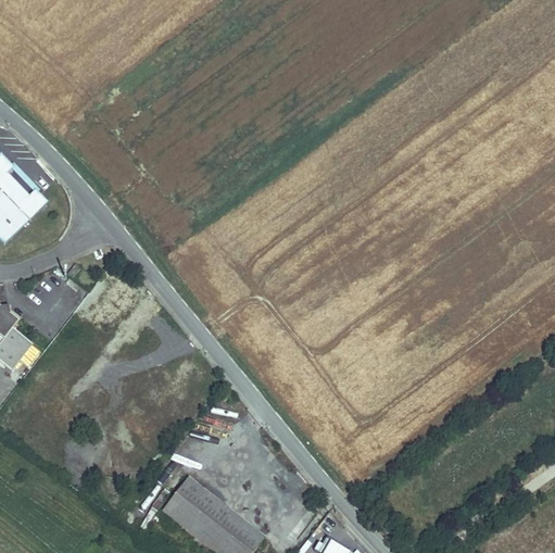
[(13,166),(1,153),(0,154),(0,238),(3,242),(47,201),(35,188),(29,193),(8,172),(13,166)]
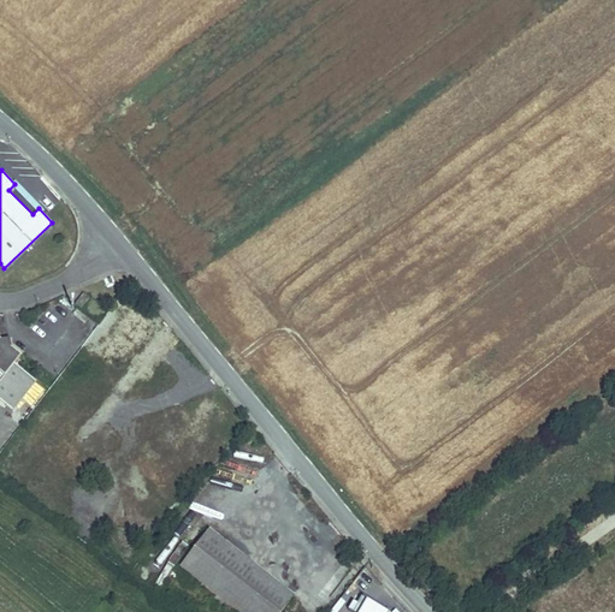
[(81,304),(88,296),(83,292),(76,301),(81,304)]
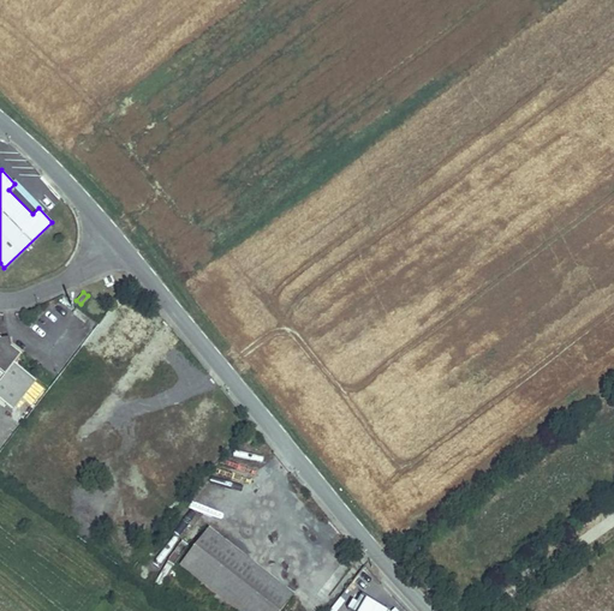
[(13,361),(21,353),(0,337),(0,371),(4,375),(0,378),(0,397),(13,408),(36,379),(13,361)]
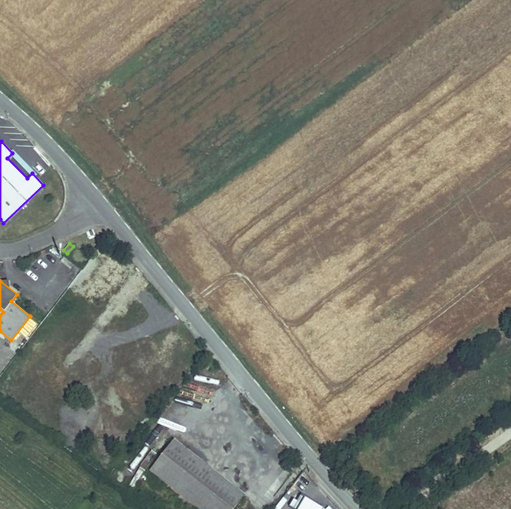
[(216,367),(205,355),(196,363),(206,375),(216,367)]
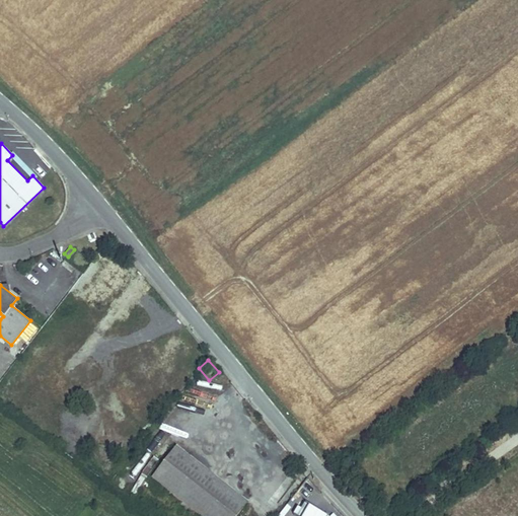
[(160,482),(182,451),(175,446),(151,476),(159,482),(160,482)]
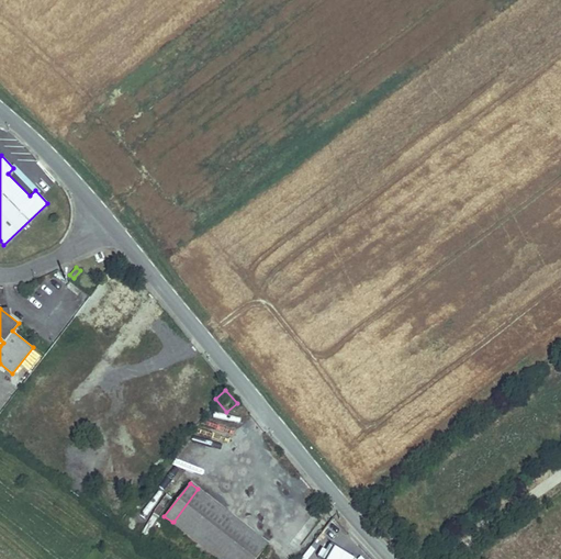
[(229,514),(198,489),(174,522),(172,522),(203,547),(229,514)]
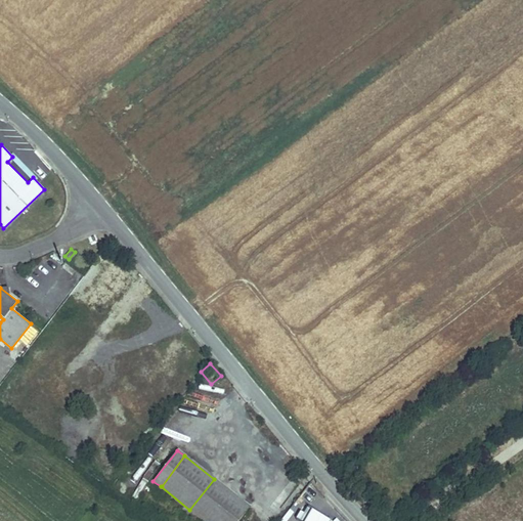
[(236,520),(249,507),(249,506),(214,479),(189,510),(205,520),(236,520)]
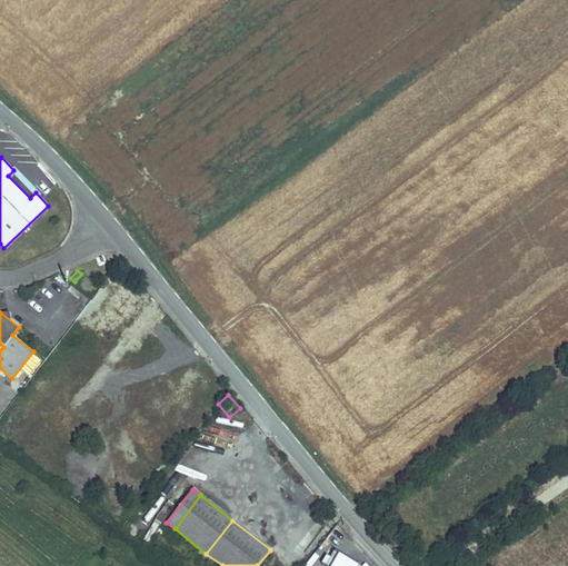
[(551,565),(566,565),(567,565),(567,546),(550,564),(551,565)]
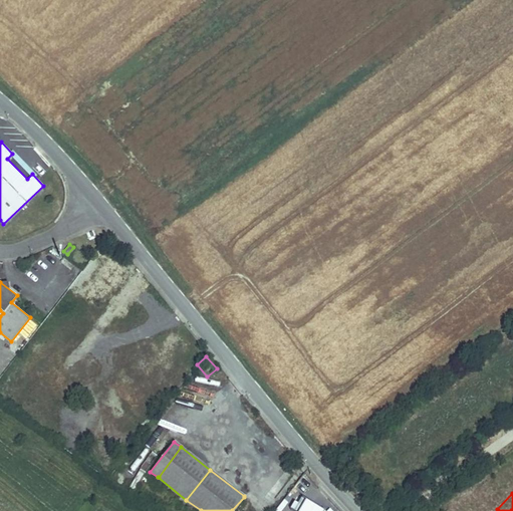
[(325,510),(306,499),(302,504),(295,500),(291,507),(297,510),(325,510)]
